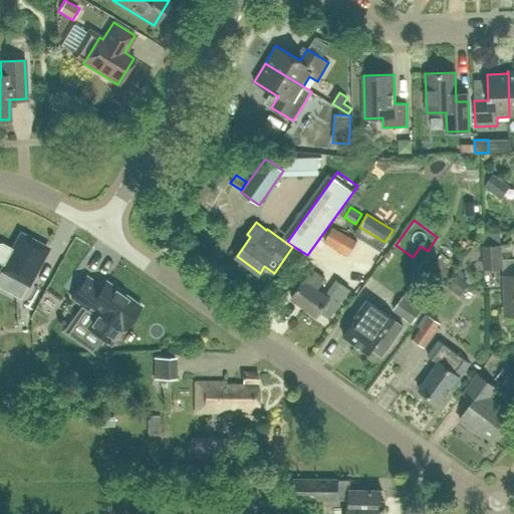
[(348,256),(357,241),(332,227),(323,242),(348,256)]
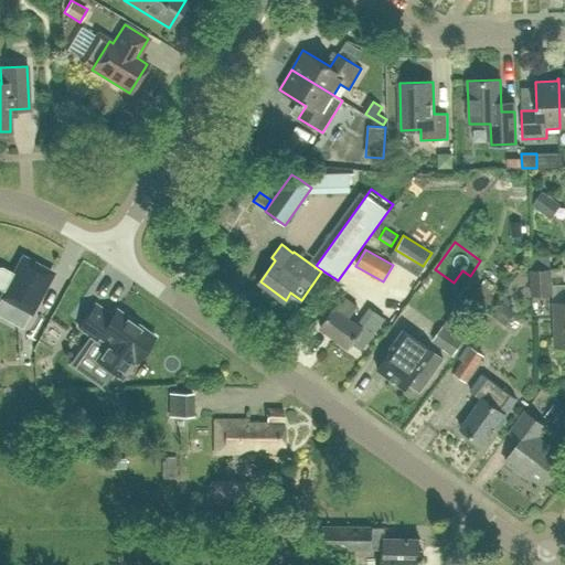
[(530,256),(531,269),(530,269),(531,296),(553,295),(554,304),(555,347),(564,345),(564,288),(564,287),(552,287),(551,269),(550,268),(548,255),(530,256)]
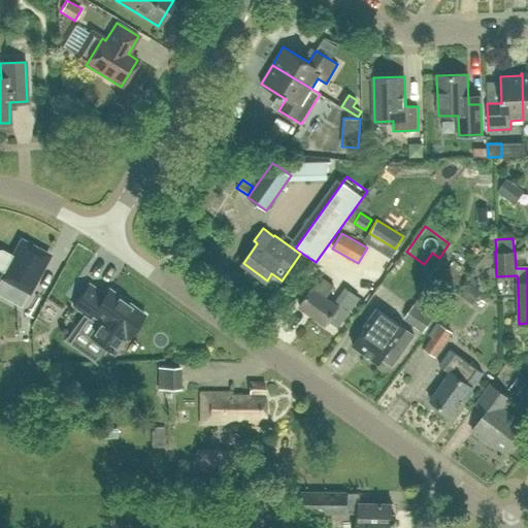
[(0,269),(5,272),(2,277),(28,292),(47,255),(22,241),(13,257),(3,252),(0,251),(0,269)]
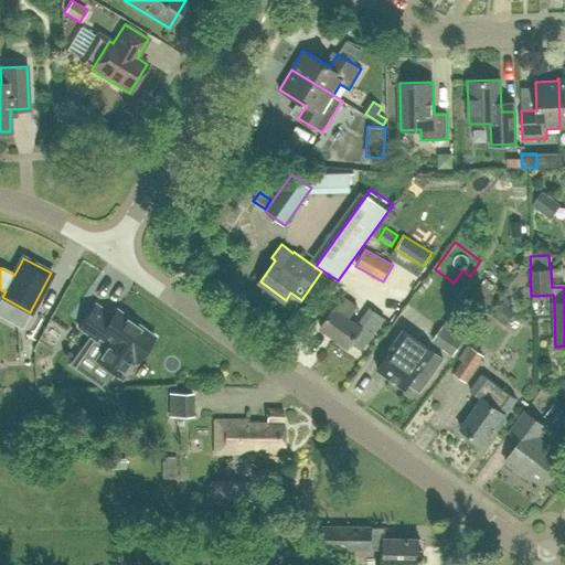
[(362,349),(384,319),(370,309),(359,324),(348,317),(356,307),(342,296),(321,327),(350,348),(354,342),(362,349)]
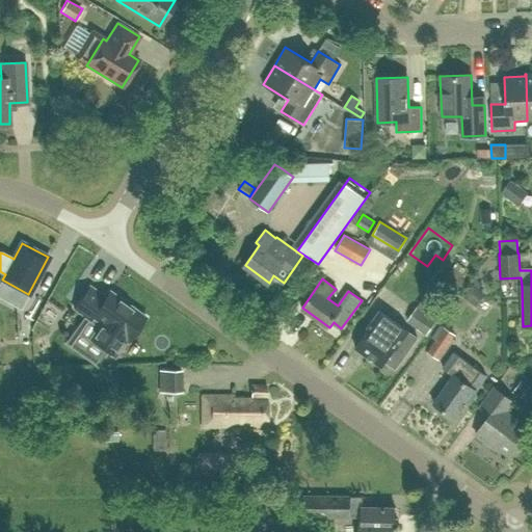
[(285,283),(264,297),(284,325),(304,312),(285,283)]
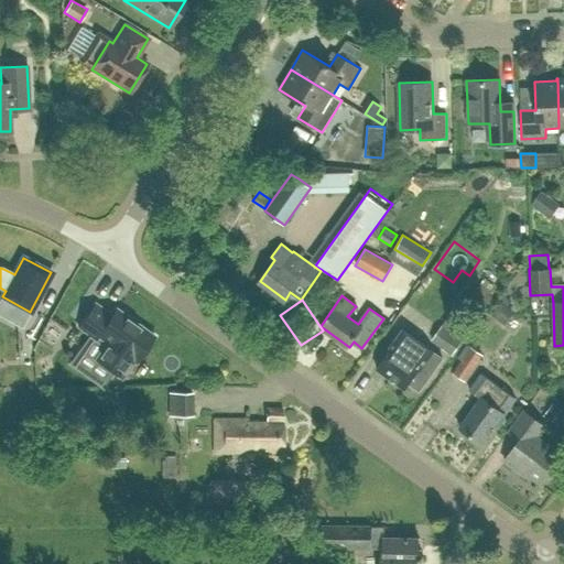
[(98,334),(107,339),(95,356),(121,376),(133,359),(136,360),(153,335),(116,307),(110,315),(95,304),(79,325),(96,337),(98,334)]
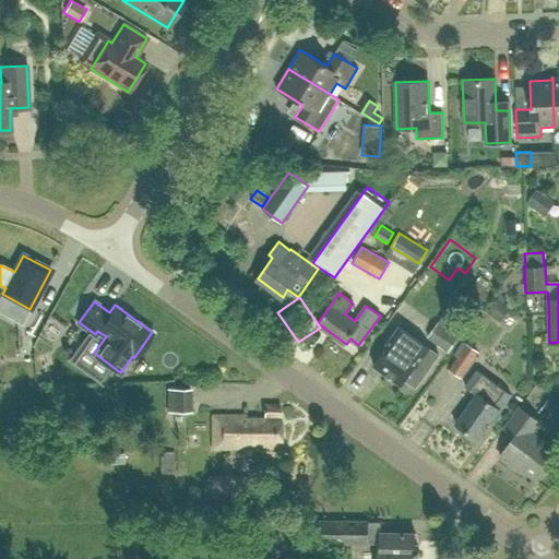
[(448,352),(453,344),(459,336),(438,322),(426,337),(448,352)]
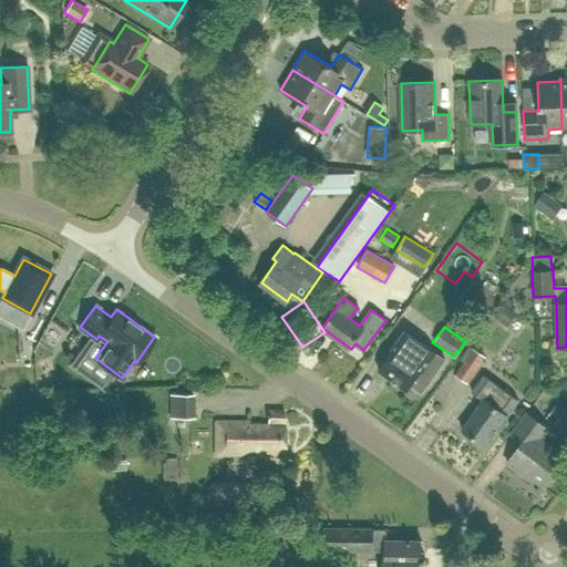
[(421,391),(437,367),(443,359),(430,349),(404,332),(402,337),(393,349),(380,369),(408,390),(412,384),(421,391)]
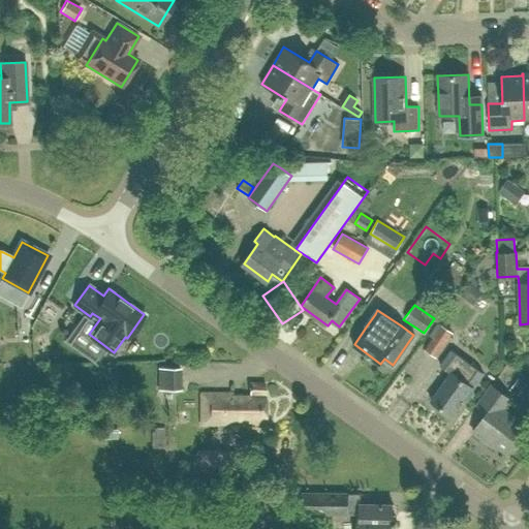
[(437,322),(429,336),(432,338),(425,349),(436,358),(453,333),(437,322)]
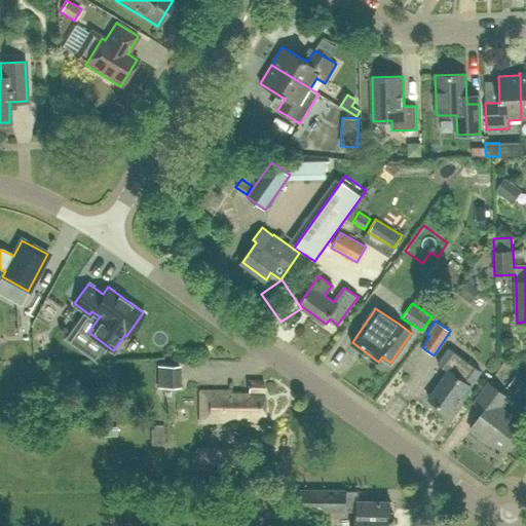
[(470,382),(479,370),(449,348),(438,364),(448,371),(429,398),(451,413),(472,383),(470,382)]
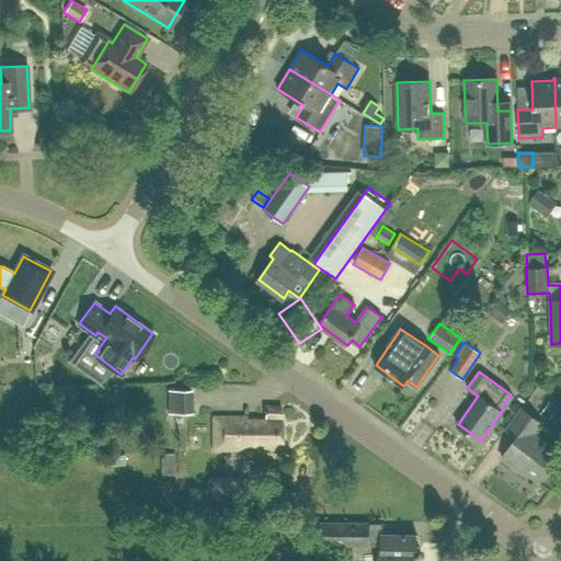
[(167,413),(192,413),(192,390),(167,390),(167,413)]
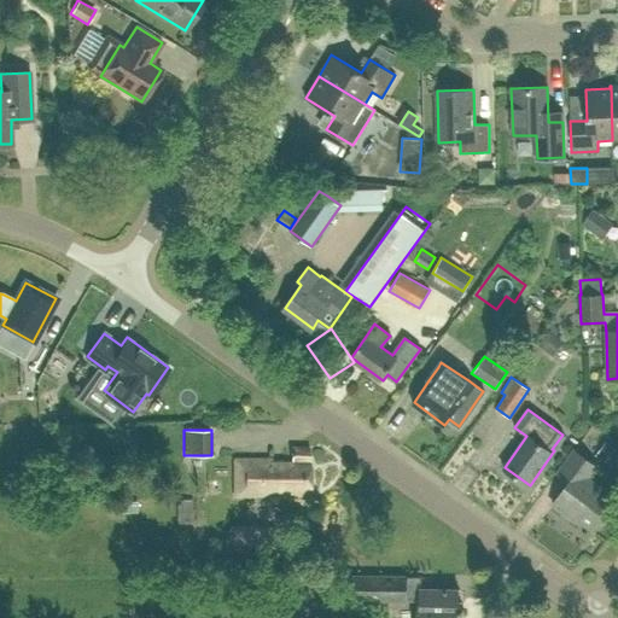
[(605,462),(613,449),(605,442),(595,455),(605,462)]
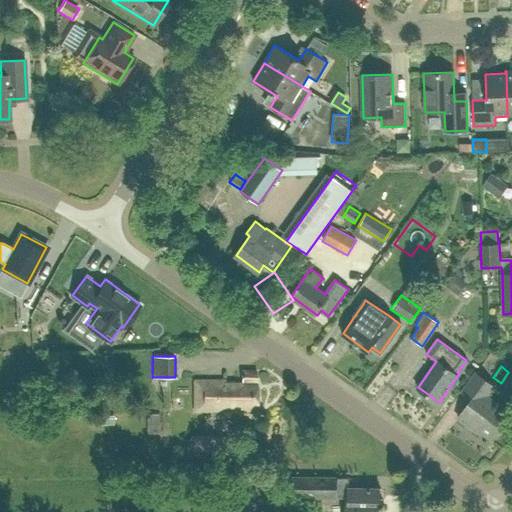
[(251,407),(257,407),(257,372),(241,372),(241,382),(195,381),(195,409),(251,410),(251,407)]
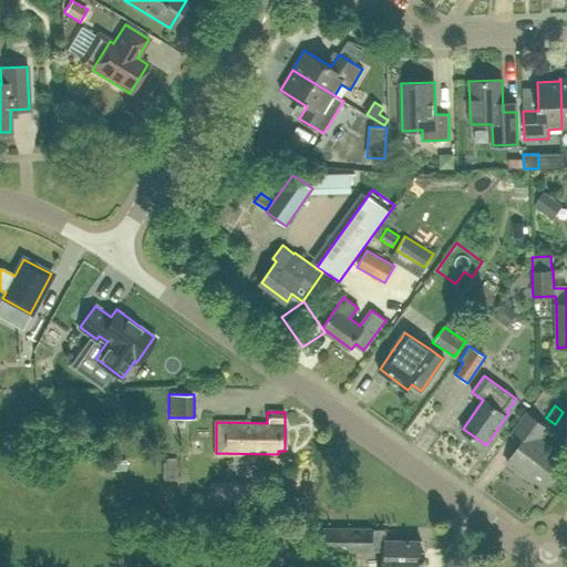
[(552,467),(560,454),(539,440),(547,429),(526,414),(512,433),(523,441),(507,463),(528,477),(529,475),(545,486),(556,470),(552,467)]
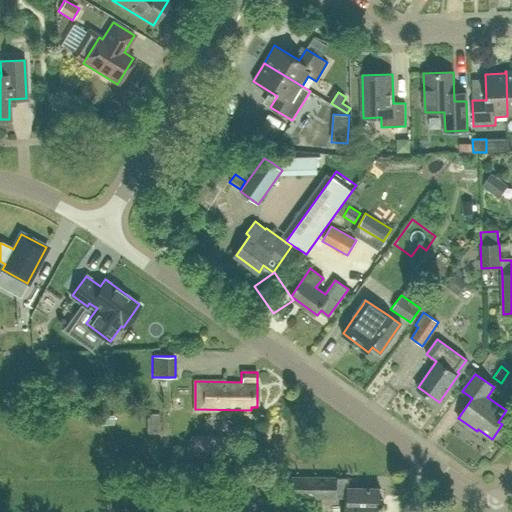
[(146,434),(159,433),(159,413),(148,413),(148,417),(146,418),(146,434)]
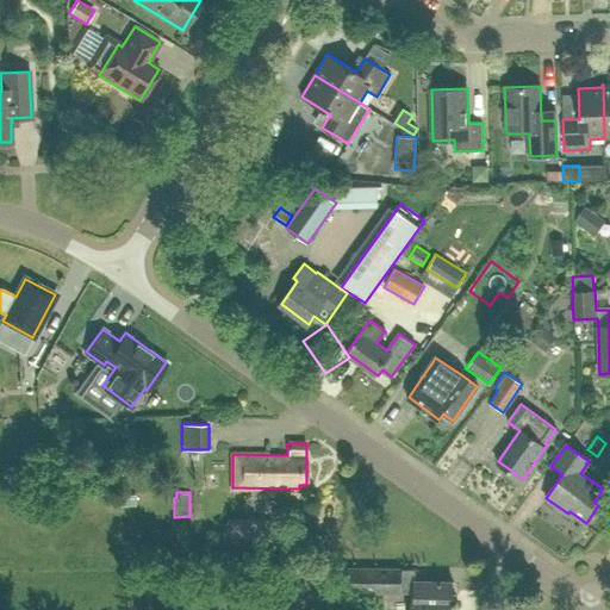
[(144,559),(144,572),(166,572),(166,558),(144,559)]
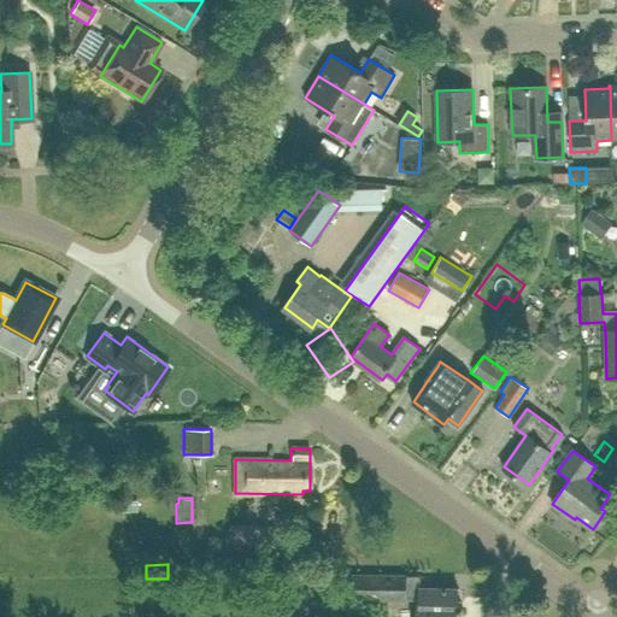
[(406,601),(406,574),(351,574),(351,600),(406,601)]
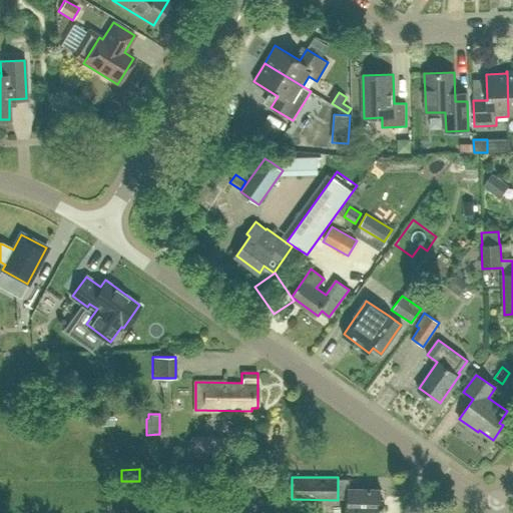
[(382,490),(370,490),(349,490),(348,512),(383,512),(383,500),(382,500),(382,490)]
